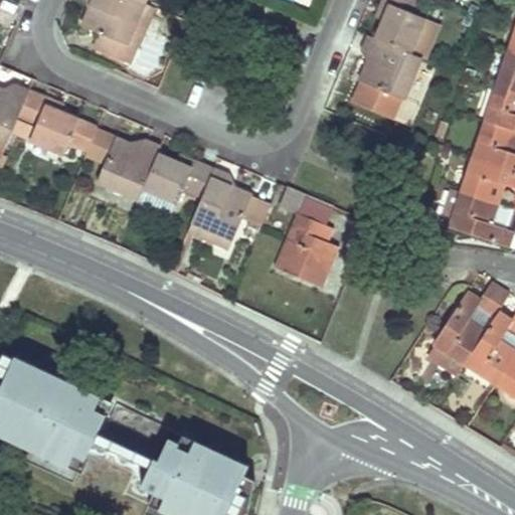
[(137,47),(133,45),(128,43),(145,4),(135,0),(94,0),(82,27),(102,35),(95,49),(130,64),(137,47)]
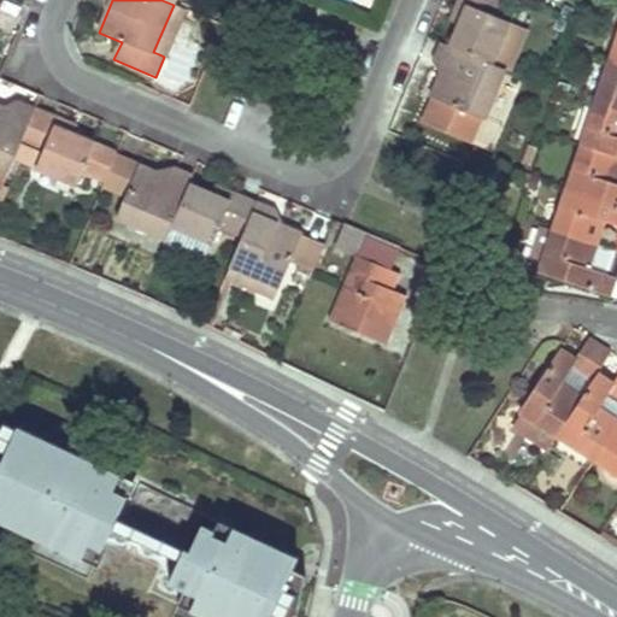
[(493,16),(499,0),(460,0),(459,3),(468,6),(459,25),(450,46),(493,64),(510,23),(493,16)]
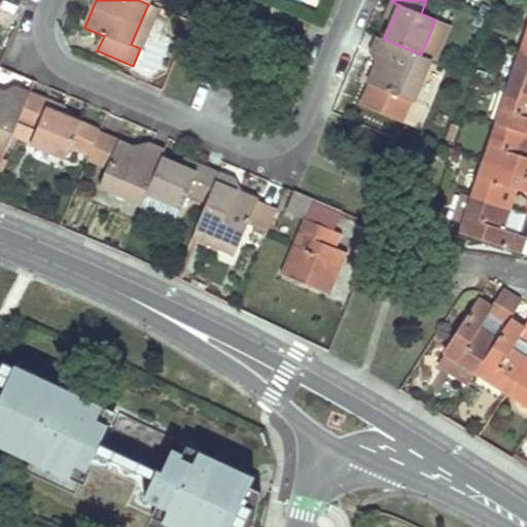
[(399,5),(392,2),(385,19),(392,22),(399,5)]
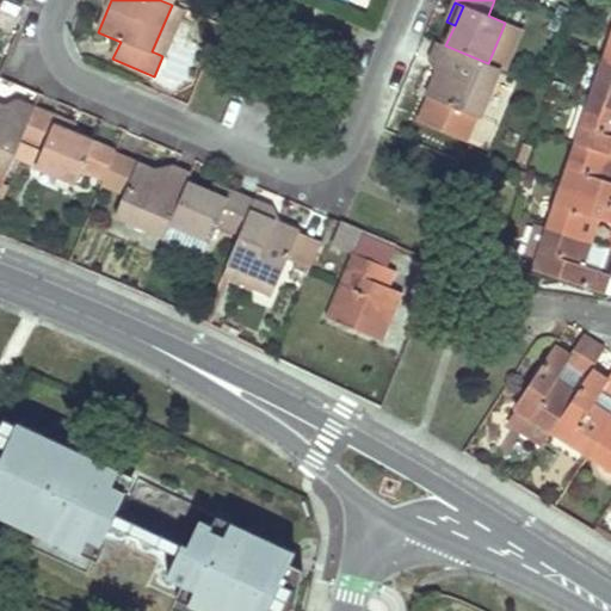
[(152,51),(158,54),(162,56),(166,59),(186,11),(172,5),(152,51)]
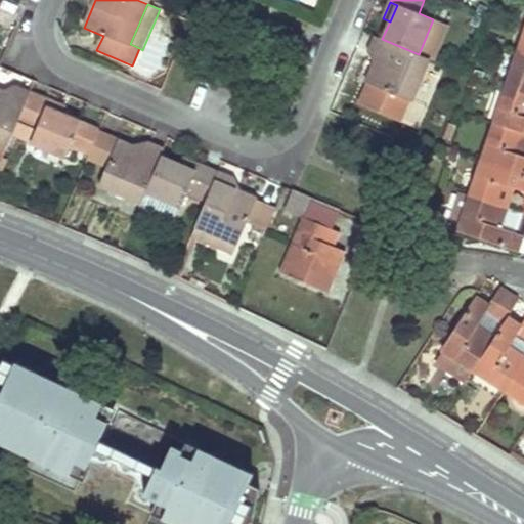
[(422,55),(435,59),(447,25),(434,20),(422,55)]
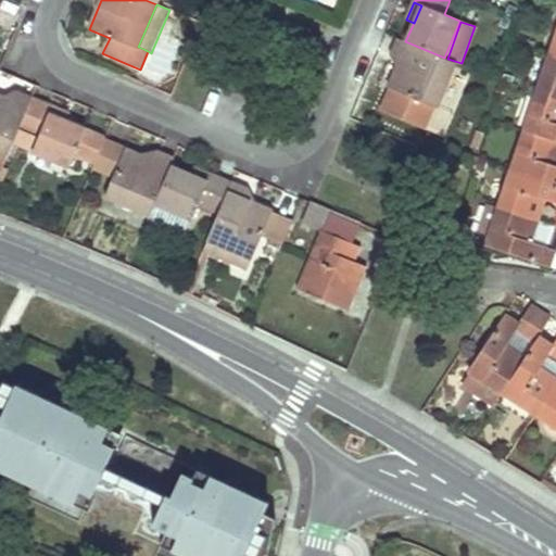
[(437,109),(456,63),(444,58),(405,41),(399,38),(391,55),(401,60),(389,88),(391,89),(381,112),(424,130),(434,108),(437,109)]
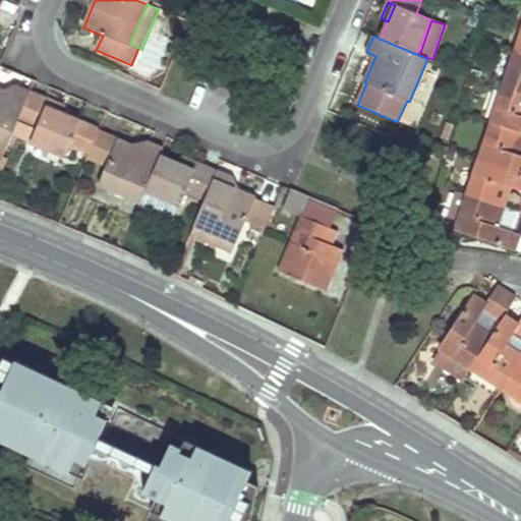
[(520,53),(516,52),(504,88),(520,93),(520,53)]
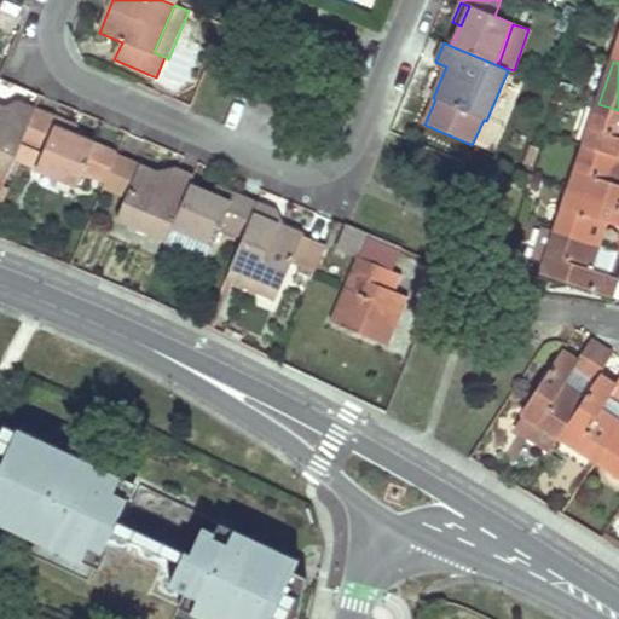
[(22,142),(35,110),(18,103),(15,113),(0,106),(0,186),(3,189),(9,173),(15,160),(22,142)]
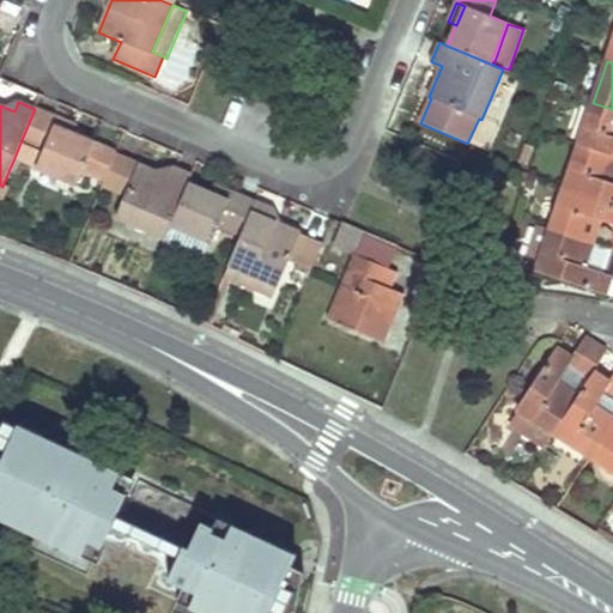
[(612,109),(593,103),(578,146),(612,157),(612,109)]
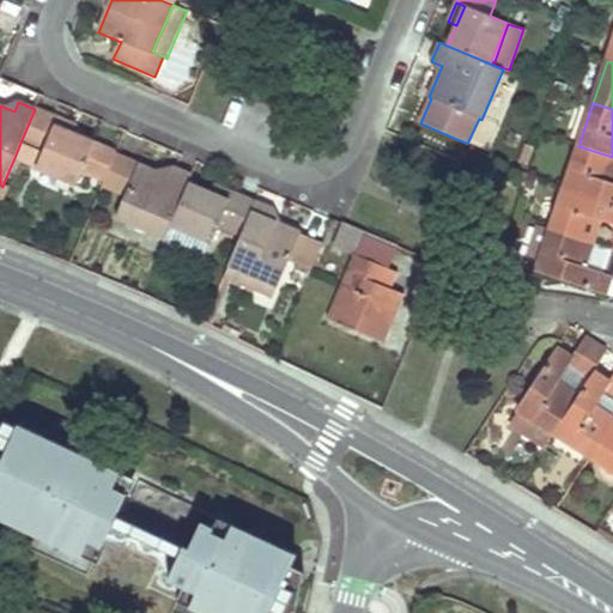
[(59,119),(35,109),(22,140),(44,150),(36,168),(78,186),(83,176),(95,145),(84,140),(73,135),(55,127),(59,119)]
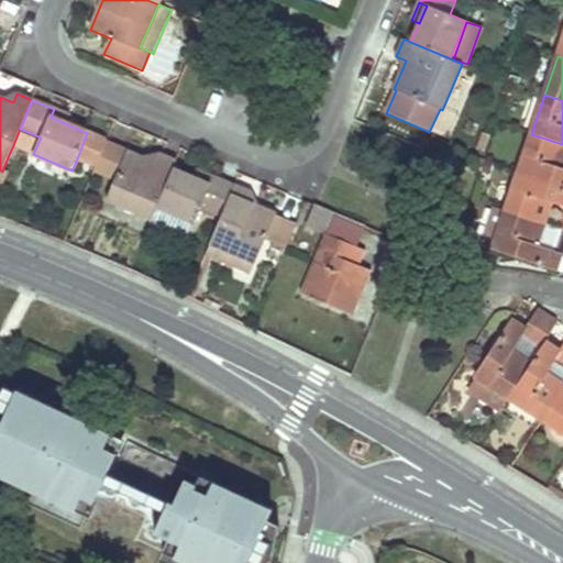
[(67,124),(70,117),(54,109),(51,117),(67,124)]
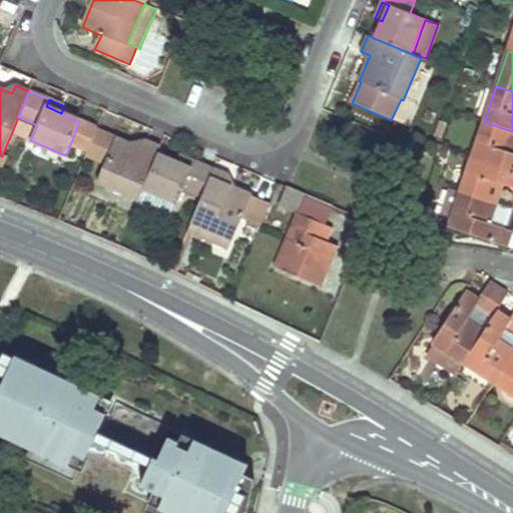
[(12,132),(30,140),(37,125),(18,117),(12,132)]
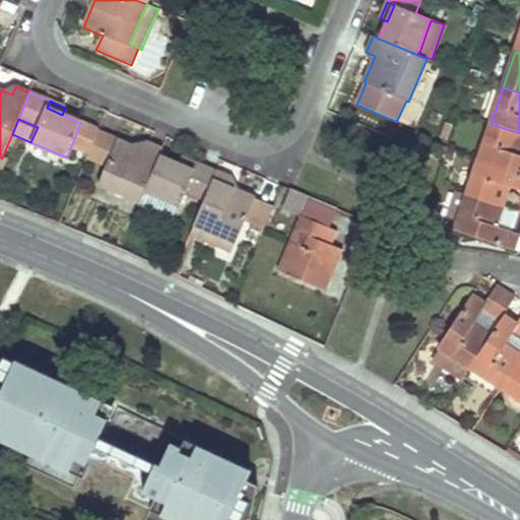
[(99,131),(80,123),(70,149),(88,156),(99,131)]
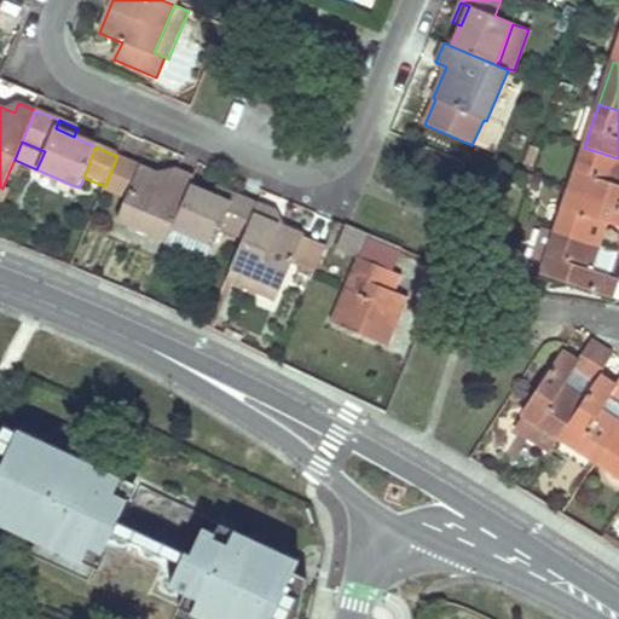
[(541,150),(530,146),(518,187),(528,192),(541,150)]
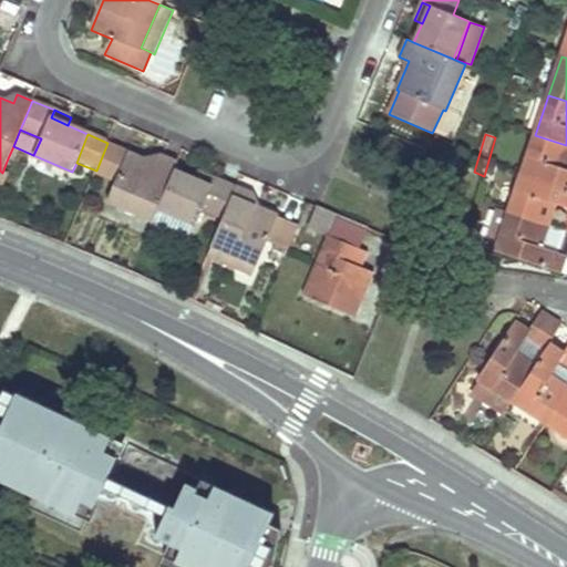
[(566,145),(535,135),(522,173),(566,188),(566,145)]
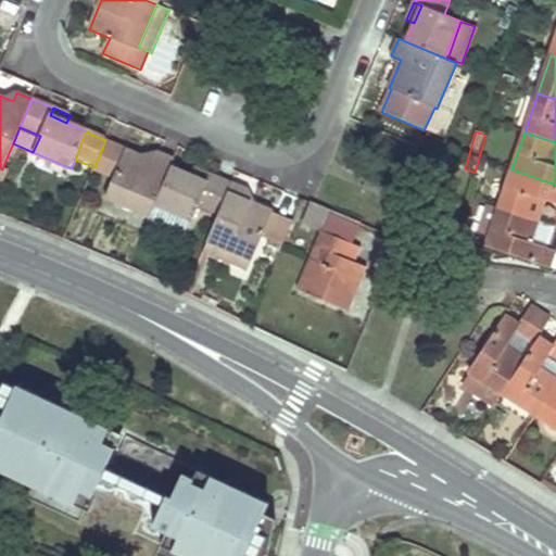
[(114,177),(125,149),(105,140),(95,167),(93,168),(114,177)]
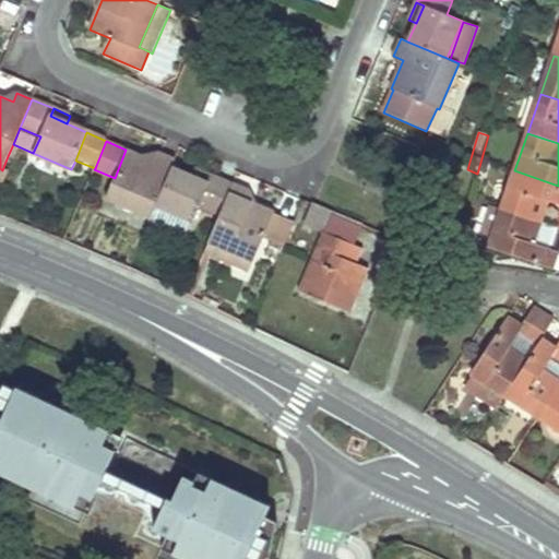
[(151,216),(156,204),(171,168),(175,159),(159,153),(155,162),(126,150),(115,178),(106,198),(151,216)]
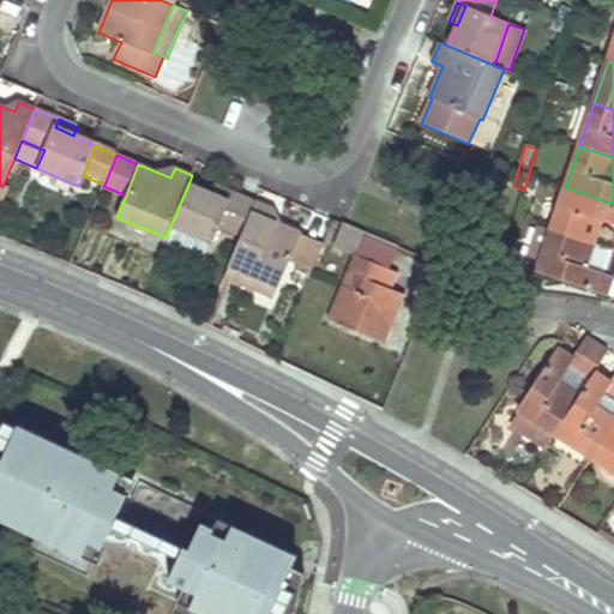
[(242,235),(256,203),(233,193),(229,202),(209,193),(188,185),(172,224),(212,242),(220,226),(242,235)]
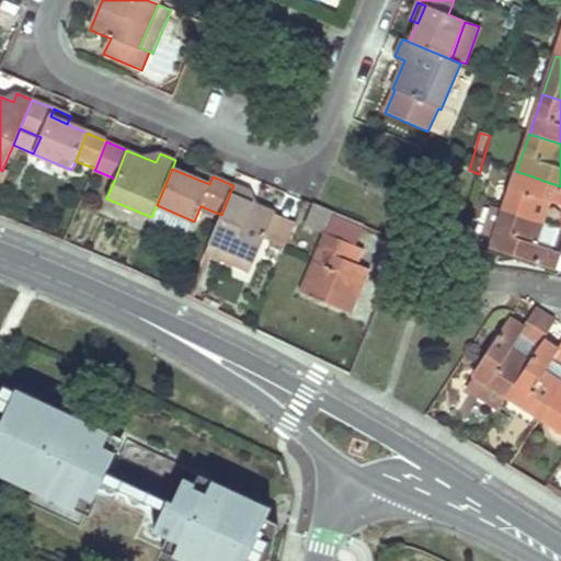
[(209,184),(213,176),(195,169),(191,176),(209,184)]
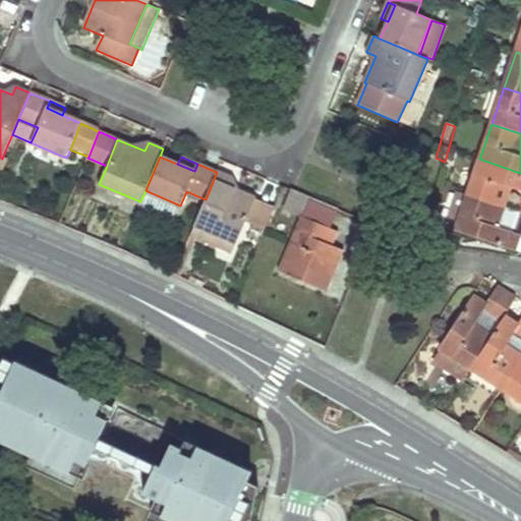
[(520,173),(479,159),(468,194),(520,213),(520,173)]
